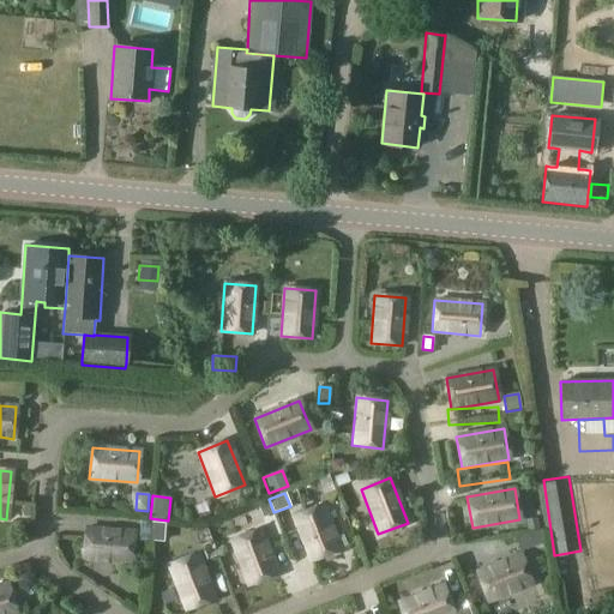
[(268,503),(258,506),(263,518),(272,515),(268,503)]
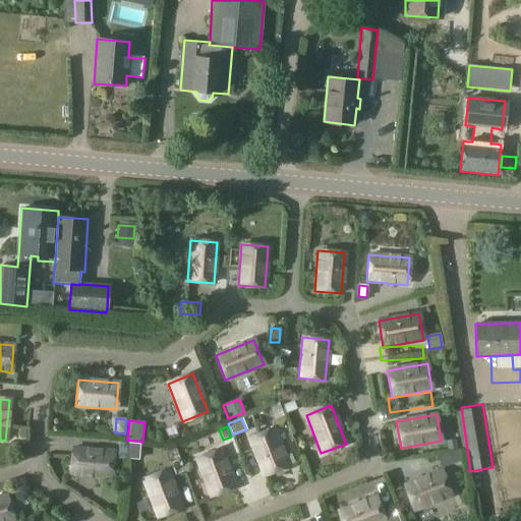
[(263,476),(288,466),(273,428),(248,439),(263,476)]
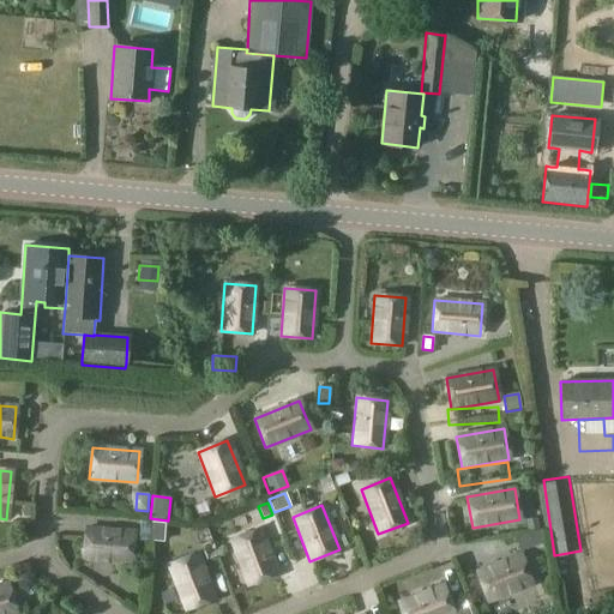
[(140,522),(139,541),(149,541),(150,522),(140,522)]
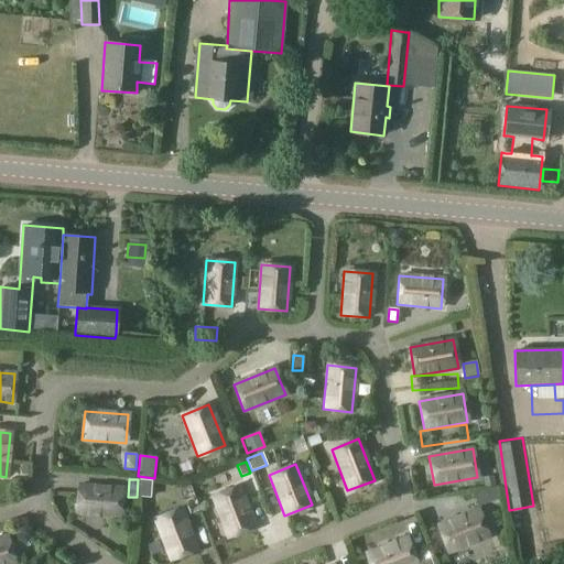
[(139,480),(138,497),(150,497),(151,481),(139,480)]
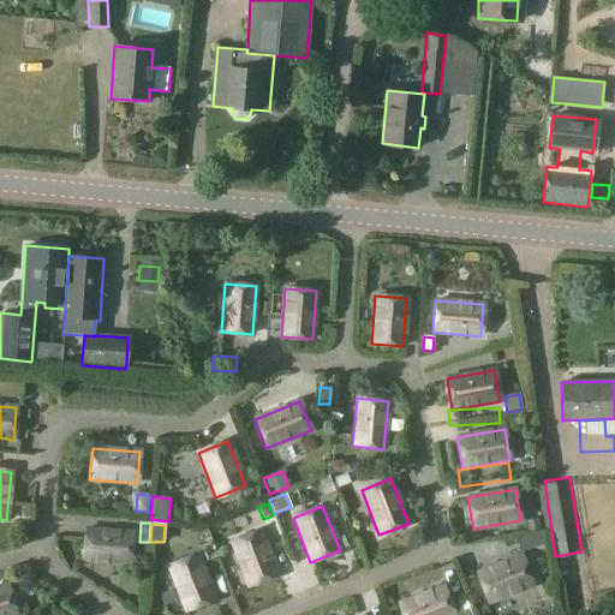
[(133,533),(85,530),(83,561),(131,565),(133,533)]
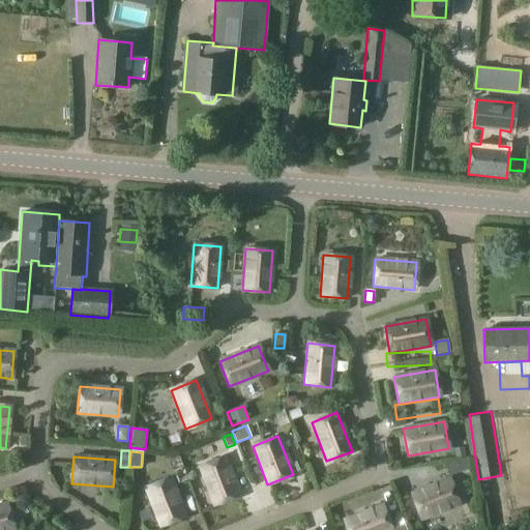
[(213,505),(239,496),(224,457),(199,467),(213,505)]
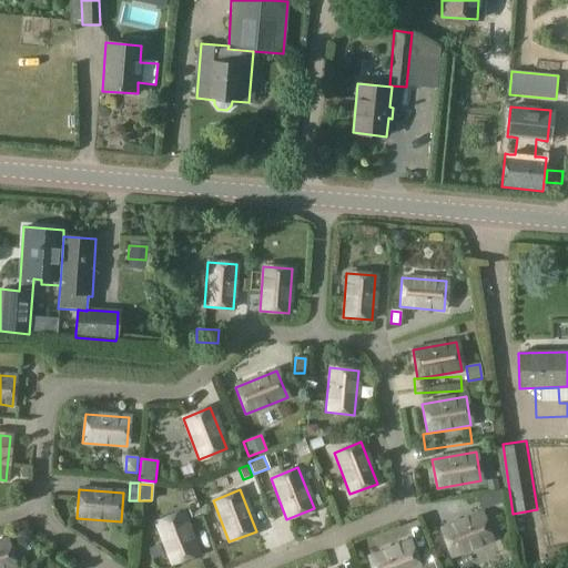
[(494,506),(489,495),(477,499),(482,510),(494,506)]
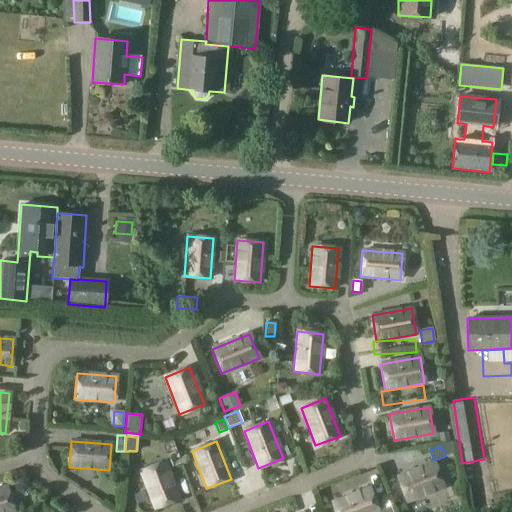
[(164,462),(139,471),(154,509),(179,499),(164,462)]
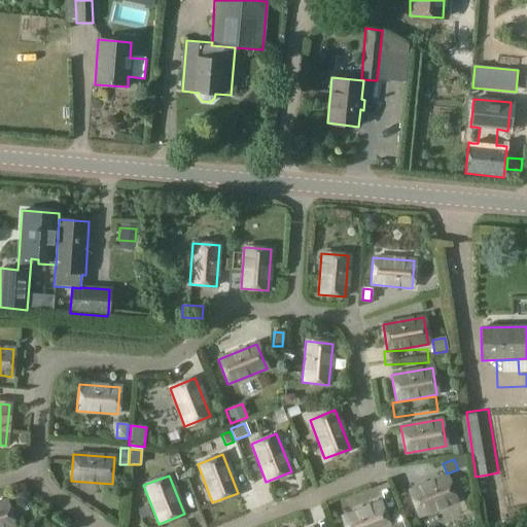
[(456,501),(447,477),(408,491),(418,517),(456,501)]
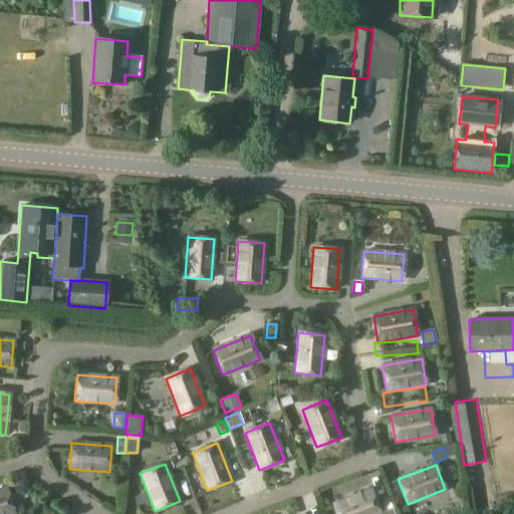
[(69,486),(112,487),(112,473),(69,472),(69,486)]
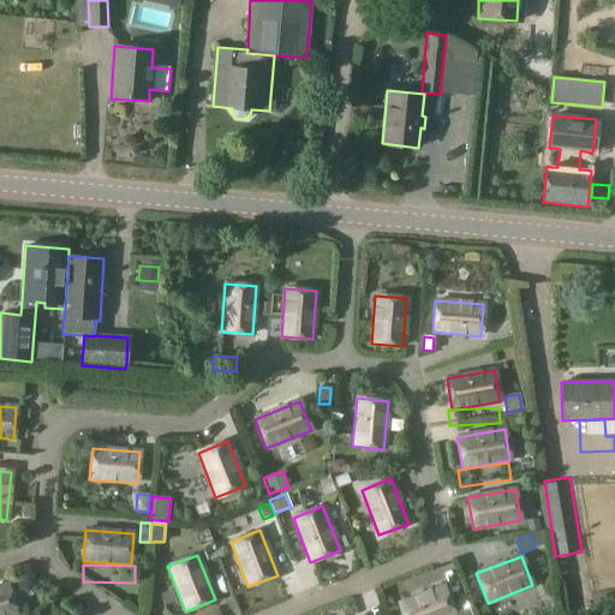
[(0,614),(16,614),(7,585),(0,586),(0,614)]
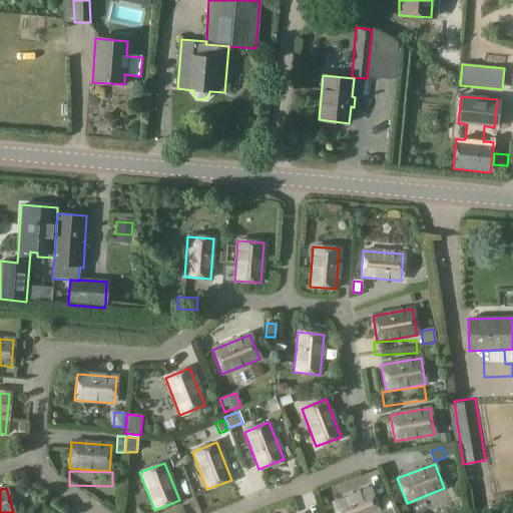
[(336,512),(379,512),(370,489),(333,504),(336,512)]
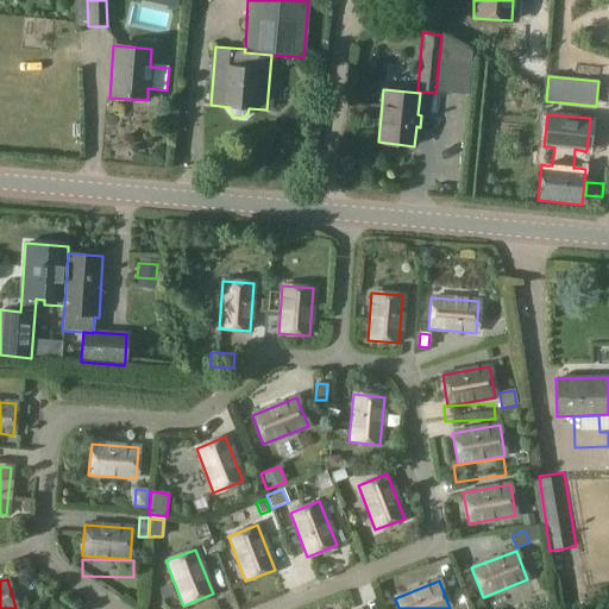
[(481,608),(500,608),(528,601),(525,588),(478,600),(481,608)]
